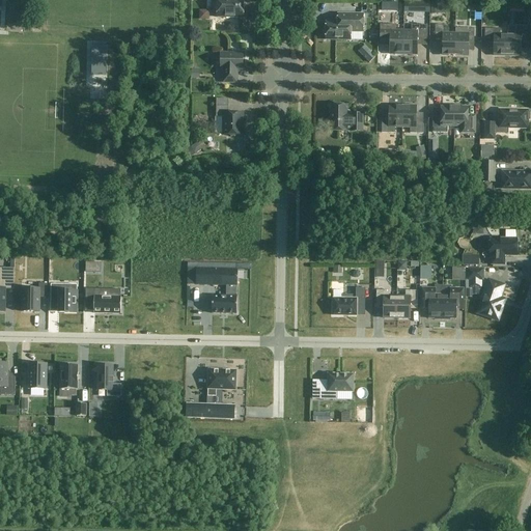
[(217,0),(217,18),(243,19),(243,0),(217,0)]
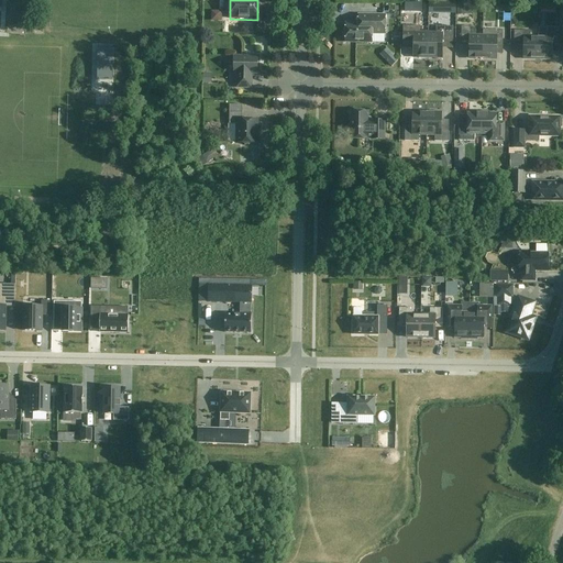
[(408,12),(418,12),(418,3),(408,3),(408,12)]
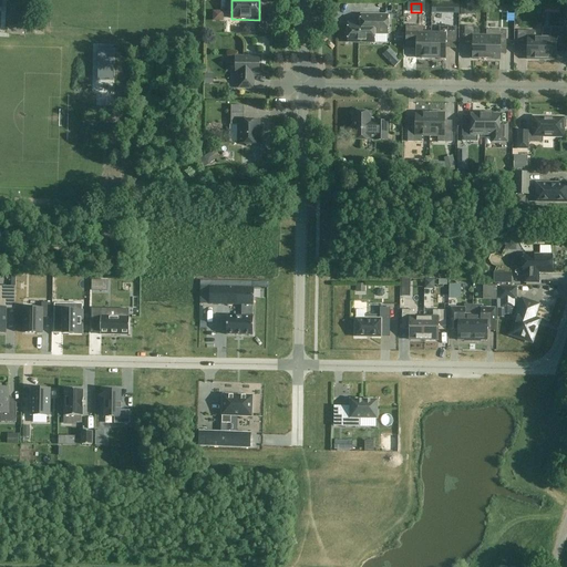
[(463,4),(464,17),(477,16),(476,4),(463,4)]
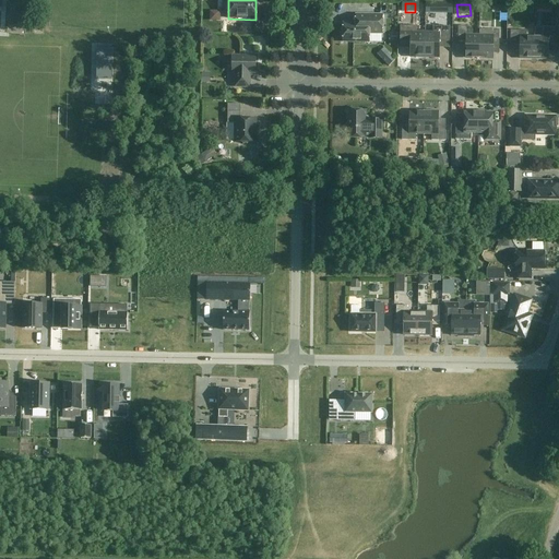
[(382,15),(363,15),(363,24),(343,24),(343,28),(342,31),(342,36),(343,37),(343,43),(369,43),(369,34),(382,34),(382,15)]
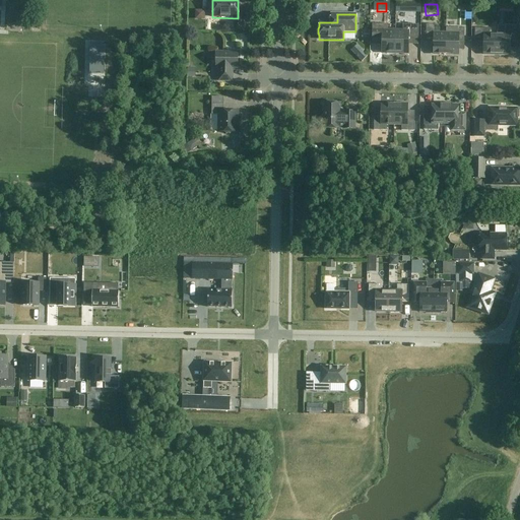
[(395,54),(395,30),(388,30),(388,24),(372,24),(372,39),(382,39),(382,54),(395,54)]
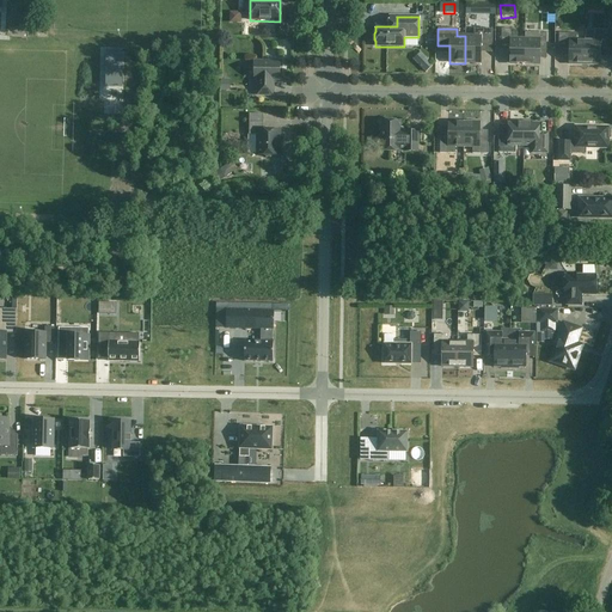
[(473,36),(465,36),(465,63),(481,63),(481,47),(493,47),(493,30),(473,29),(473,36)]
